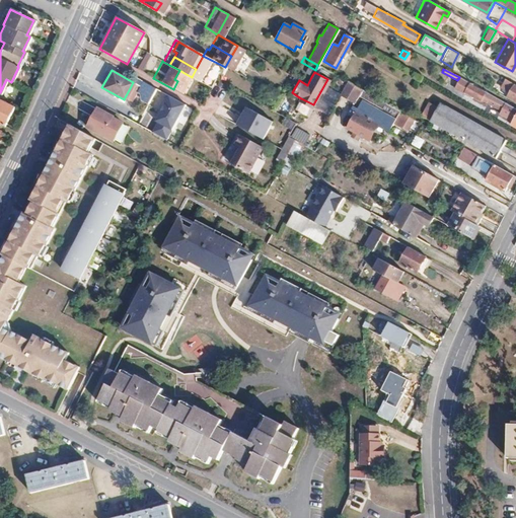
[(515,127),(515,109),(459,77),(457,80),(453,87),(462,92),(463,90),(478,99),(478,98),(500,109),(498,113),(511,121),(509,124),(515,127)]
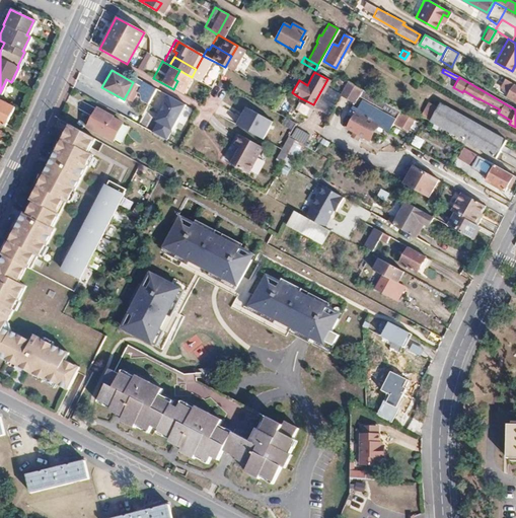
[(515,85),(505,79),(502,83),(509,87),(504,96),(515,102),(515,85)]
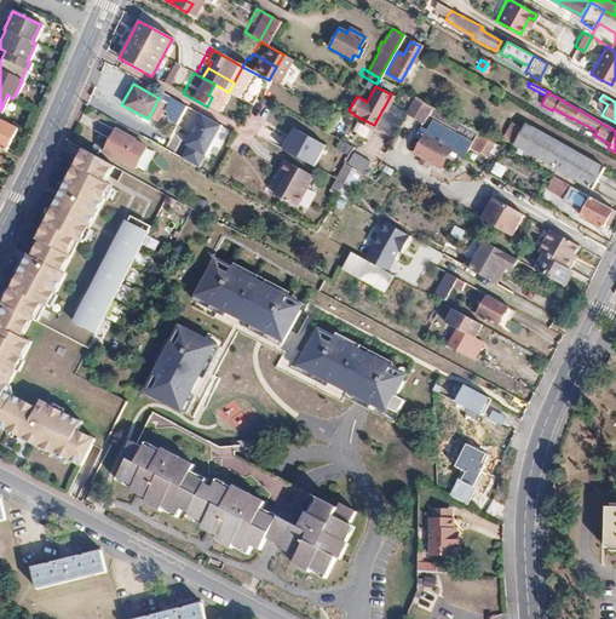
[(413,97),(404,113),(420,122),(425,114),(430,105),(413,97)]
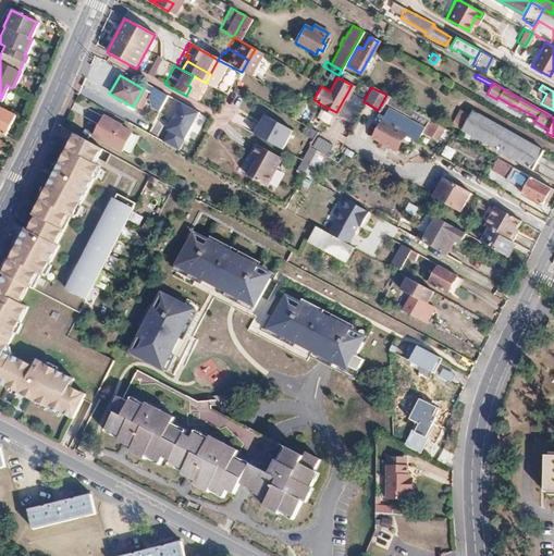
[(145,106),(158,111),(165,94),(152,88),(145,106)]
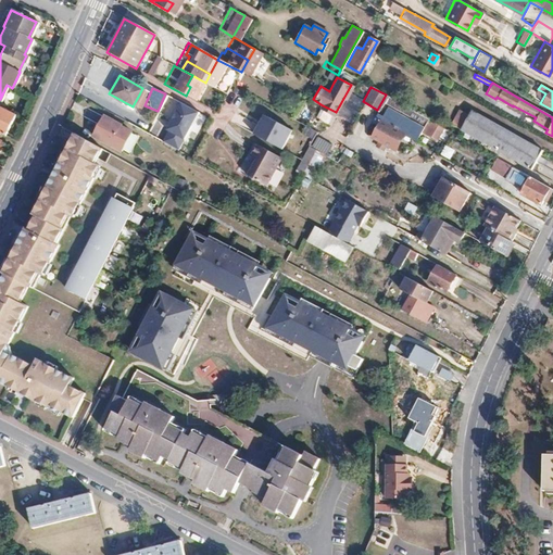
[(224,91),(222,109),(235,110),(237,93),(224,91)]
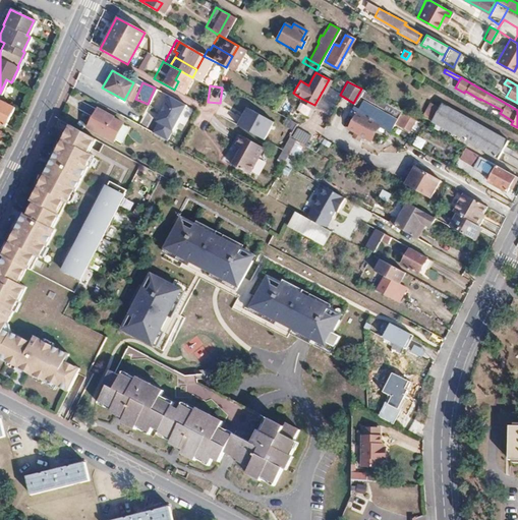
[(135,92),(130,89),(125,98),(130,101),(135,92)]
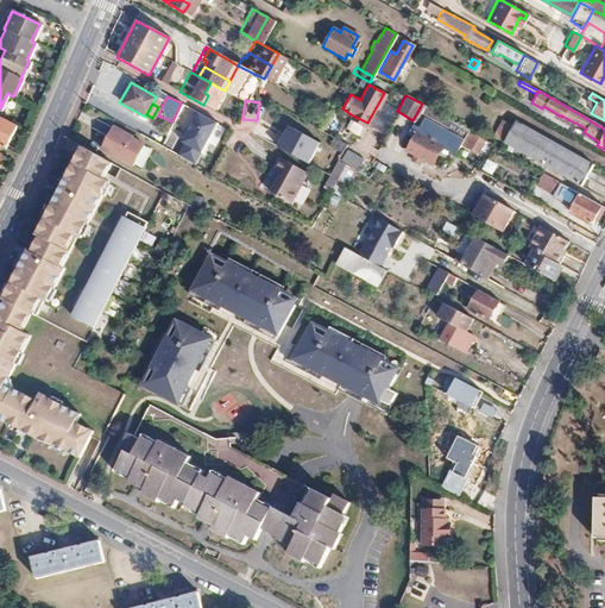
[(467,130),(422,104),(417,112),(457,133),(454,136),(461,140),(467,130)]
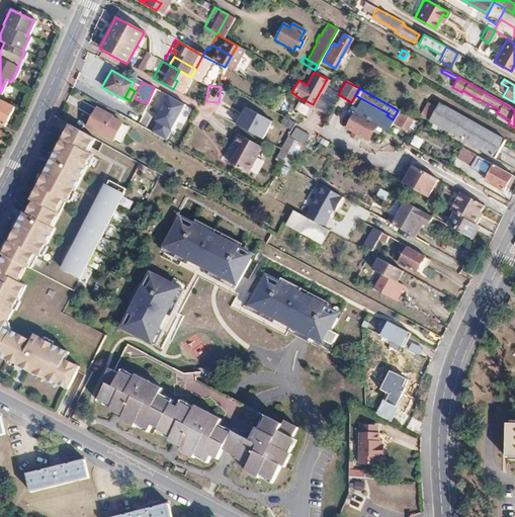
[(164,140),(183,105),(157,90),(148,106),(154,109),(150,117),(155,120),(149,131),(164,140)]
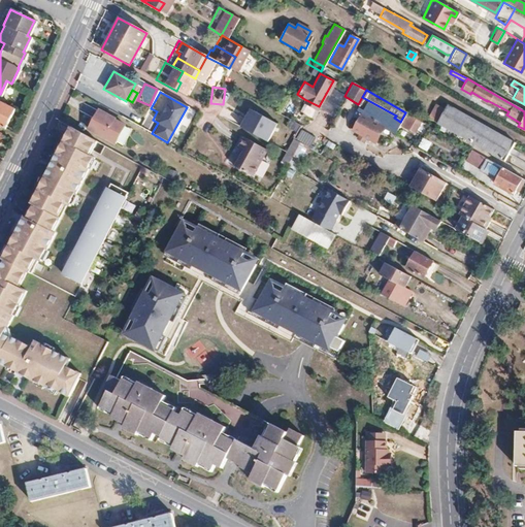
[(319,106),(304,99),(302,102),(317,110),(319,106)]
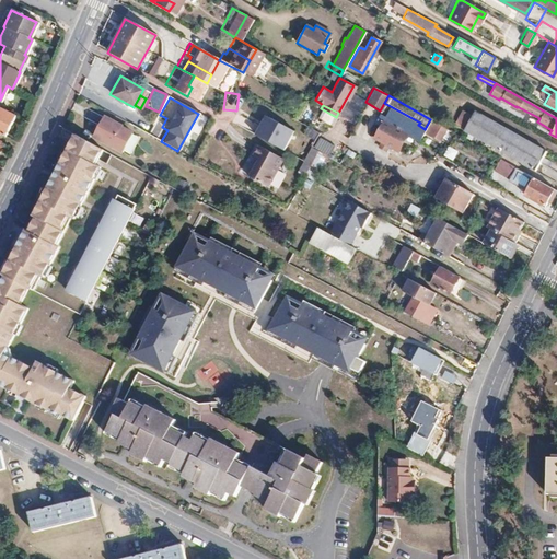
[(13,115),(0,108),(0,134),(3,135),(13,115)]
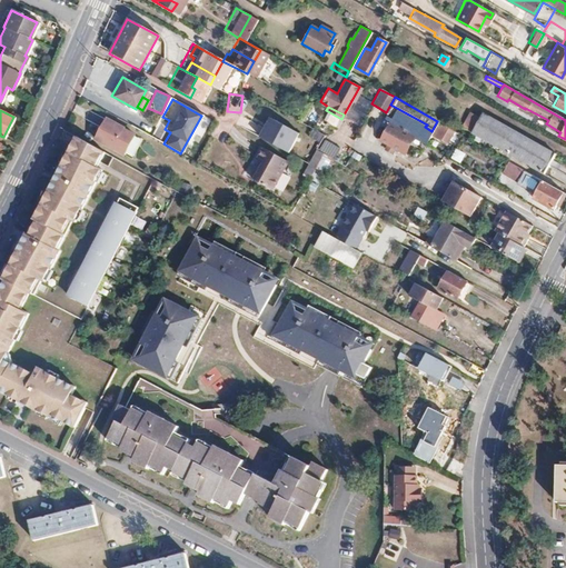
[(386,145),(394,148),(400,152),(409,133),(425,142),(432,131),(425,127),(395,111),(390,119),(386,128),(379,140),(386,145)]
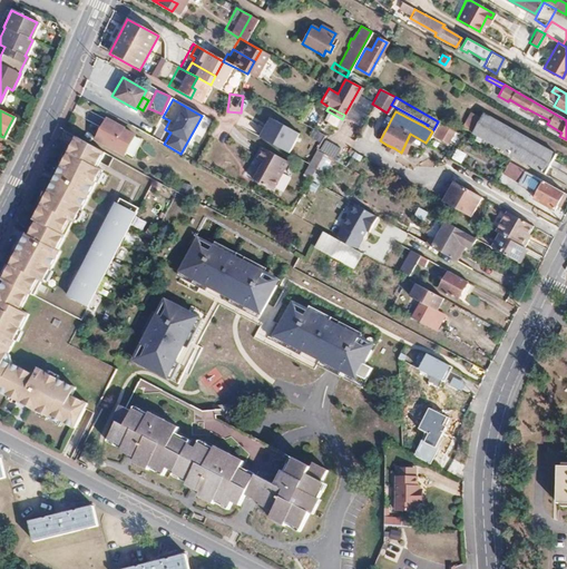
[(469,113),(460,127),(543,173),(555,153),(482,113),(479,118),(469,113)]
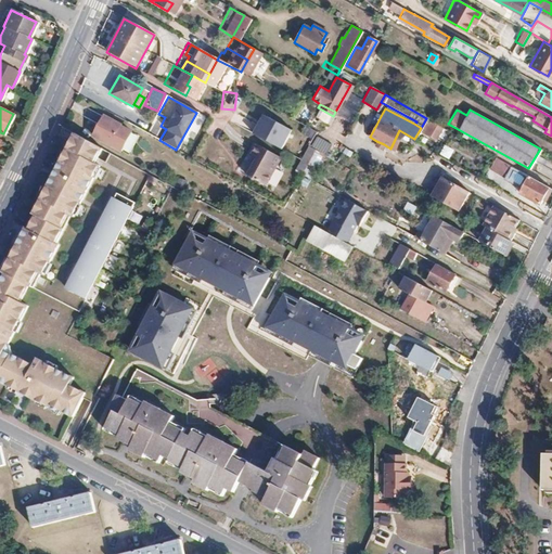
[(370,121),(376,125),(381,116),(375,113),(370,121)]
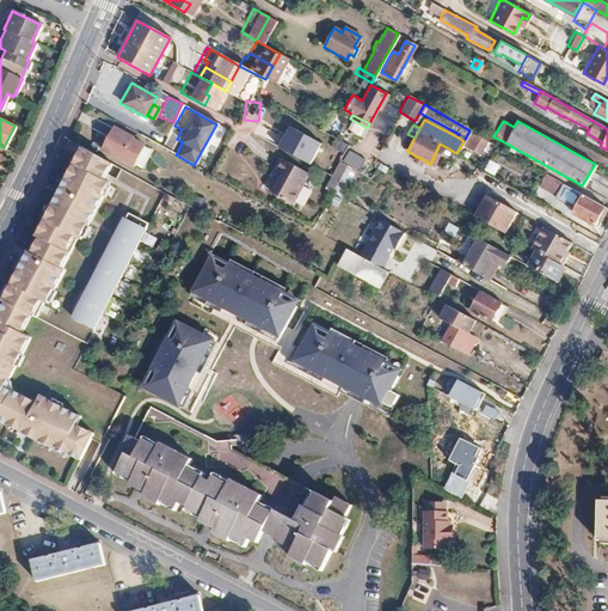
[(112,127),(106,138),(126,148),(131,136),(112,127)]
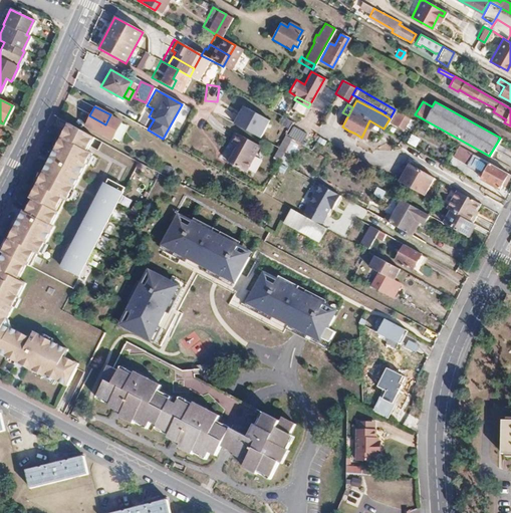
[(232,125),(260,138),(269,118),(240,106),(232,125)]
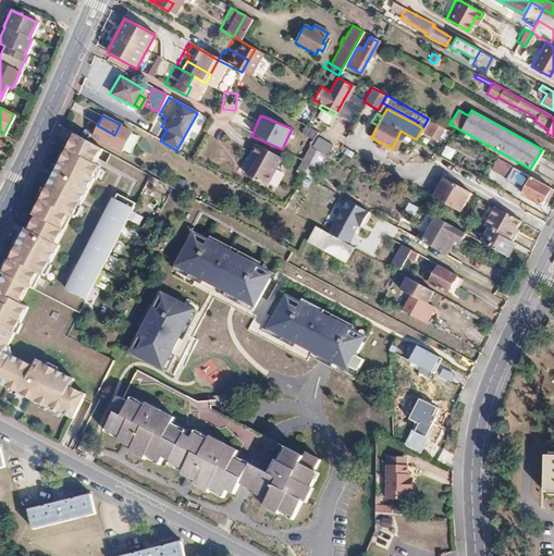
[(316,132),(297,121),(294,126),(312,137),(316,132)]
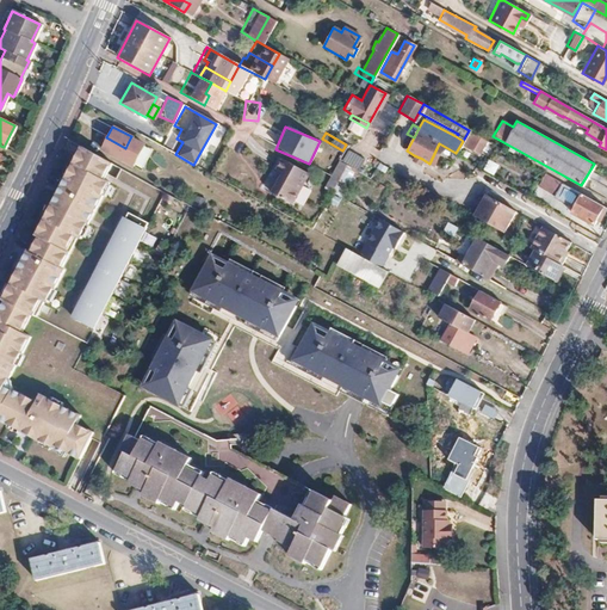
[(487,141),(472,133),(465,146),(478,154),(481,149),(487,141)]
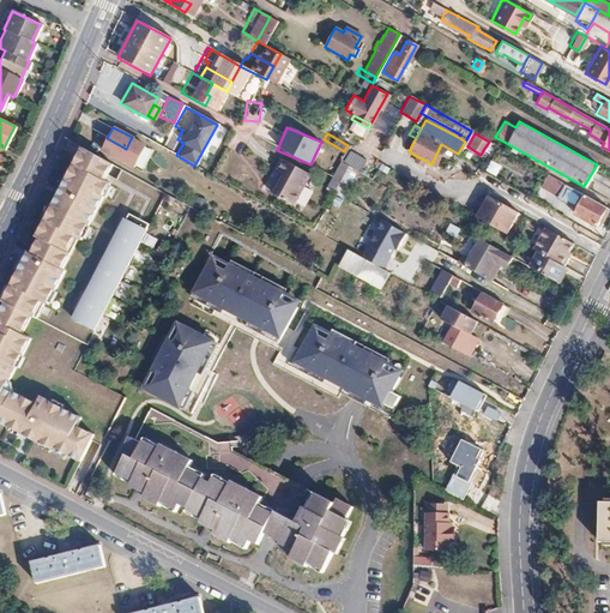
[(126,149),(107,138),(102,145),(109,150),(108,154),(121,160),(126,149)]
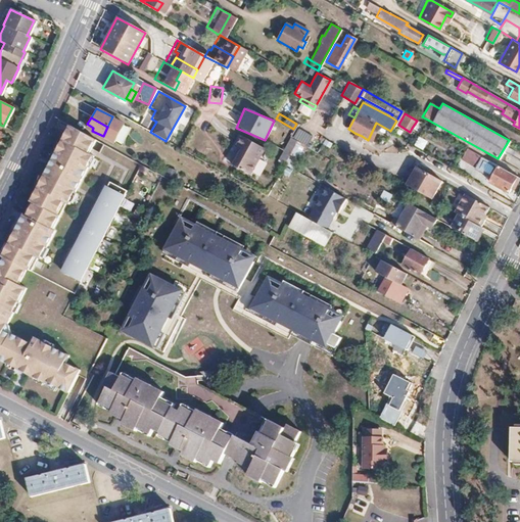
[(417,121),(412,128),(418,131),(422,124),(417,121)]
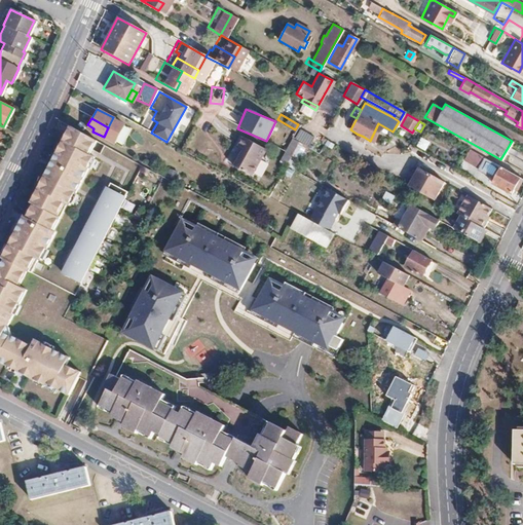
[(0,361),(47,384),(48,382),(70,392),(81,370),(67,363),(70,355),(35,338),(32,345),(10,334),(10,336),(3,332),(25,289),(17,285),(25,269),(30,271),(37,258),(39,259),(53,230),(50,229),(65,202),(67,203),(91,155),(86,153),(94,139),(67,125),(49,161),(51,162),(44,176),(42,175),(29,201),(31,202),(14,235),(11,234),(0,257),(2,258),(0,262),(0,361)]
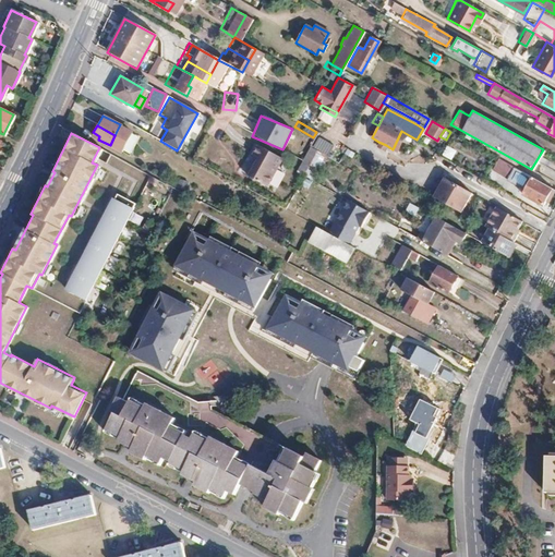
[(281,158),(255,144),(250,154),(256,157),(246,176),(266,185),(281,158)]
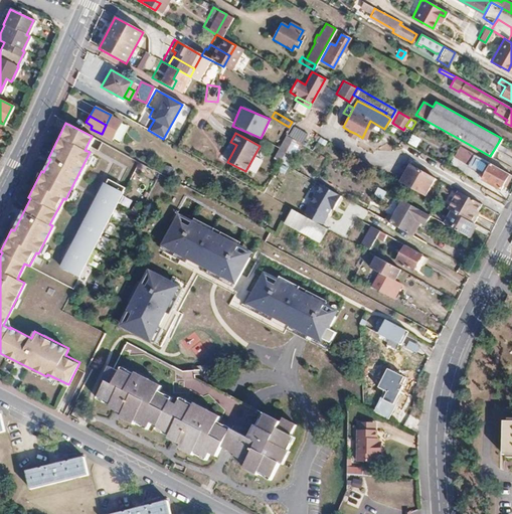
[(414,147),(419,139),(410,134),(405,143),(414,147)]
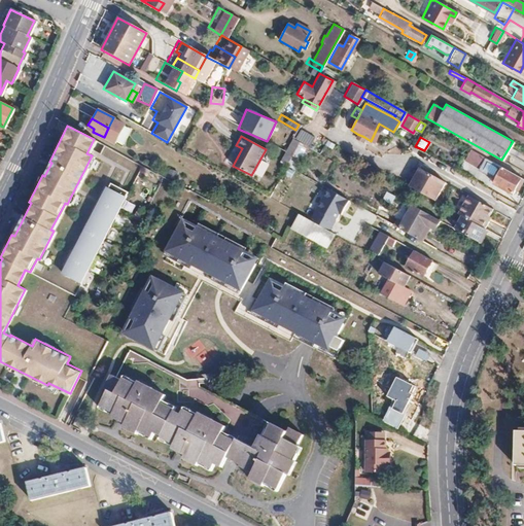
[(290,138),(284,149),(278,162),(294,171),(305,152),(311,156),(314,150),(290,138)]
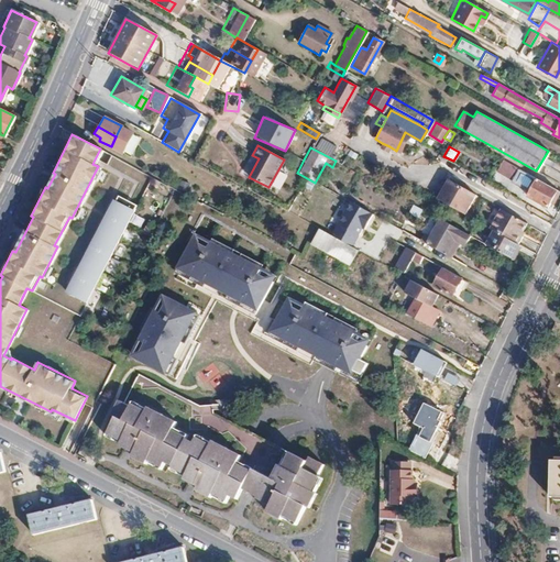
[(558,191),(508,164),(503,174),(517,183),(520,177),(526,180),(524,185),(530,188),(525,196),(545,208),(548,202),(551,204),(558,191)]
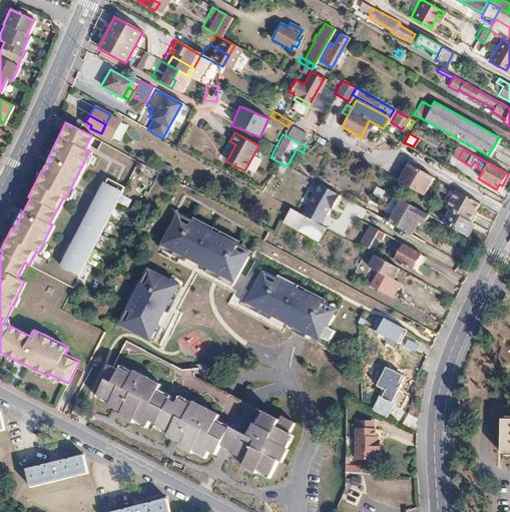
[(335,167),(327,162),(320,175),(328,180),(335,167)]
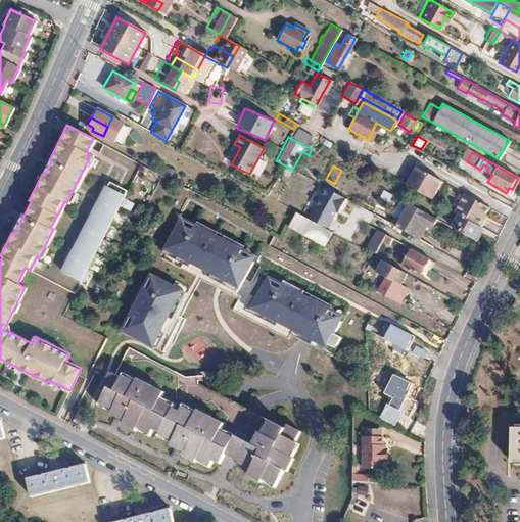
[(126,189),(108,180),(61,271),(79,280),(126,189)]
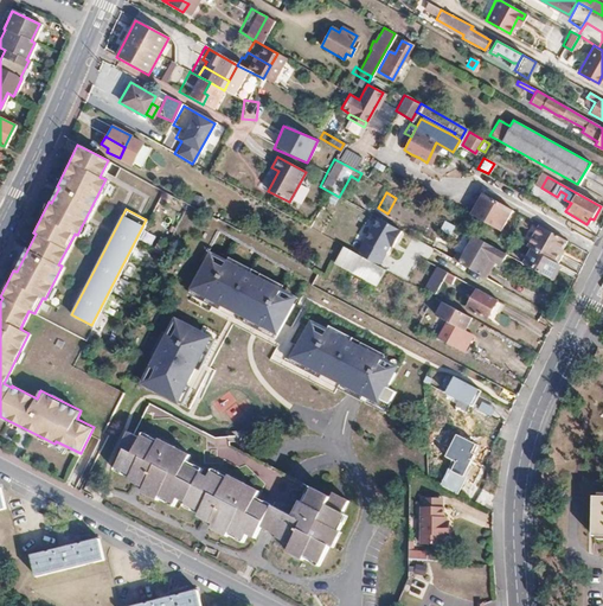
[(451,224),(443,219),(438,229),(447,234),(451,224)]
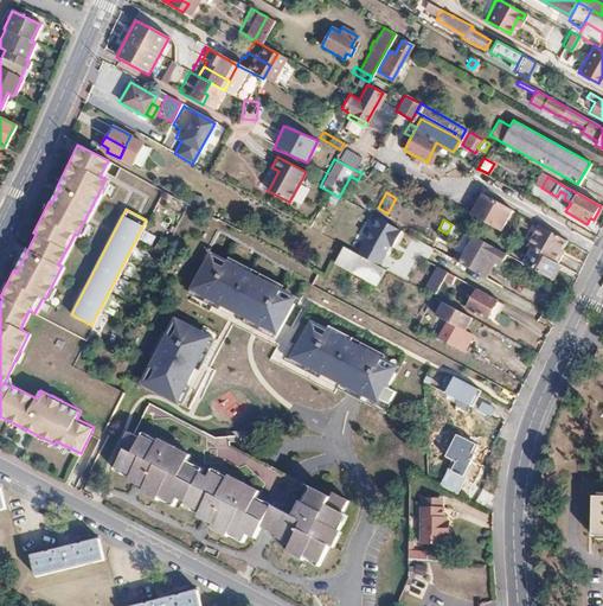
[(501,233),(485,223),(480,231),(496,241),(501,233)]
